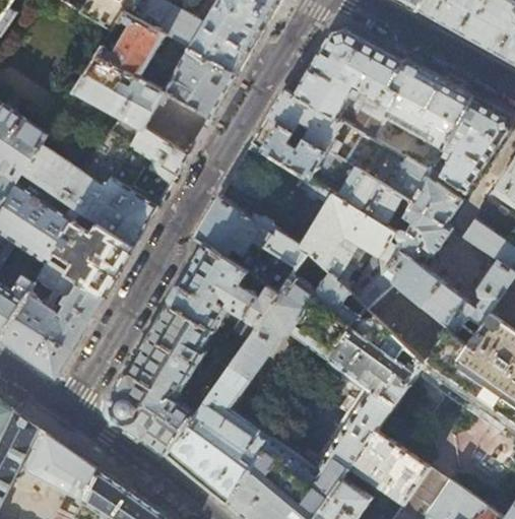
[(0,12),(8,0),(0,0),(0,12)]
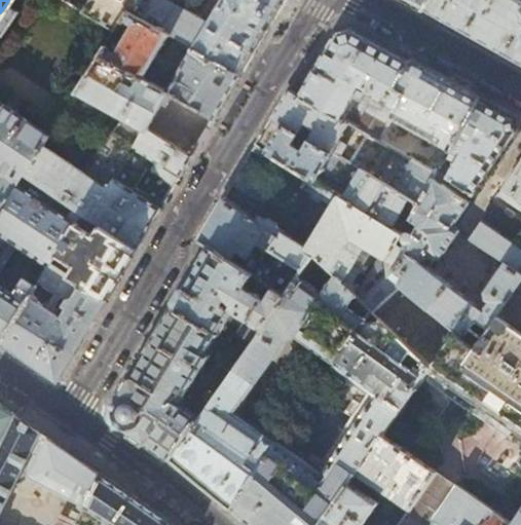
[(85,0),(78,13),(111,32),(123,11),(133,16),(141,0),(85,0)]
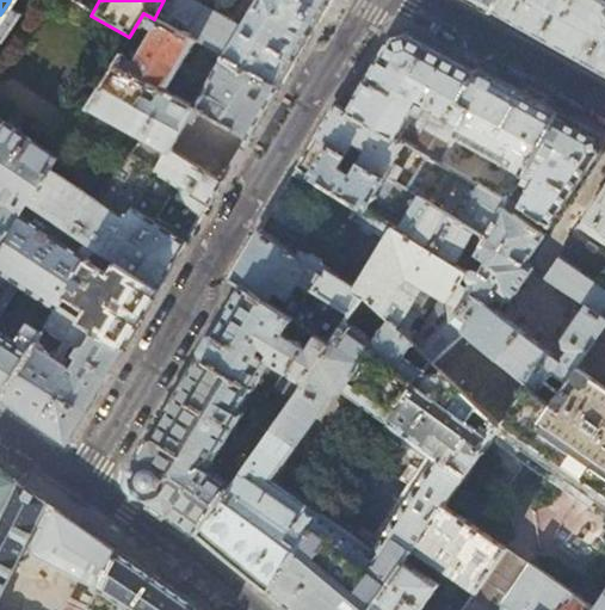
[(326,0),(164,0),(154,19),(192,41),(207,49),(275,87),(304,38),(326,0)]
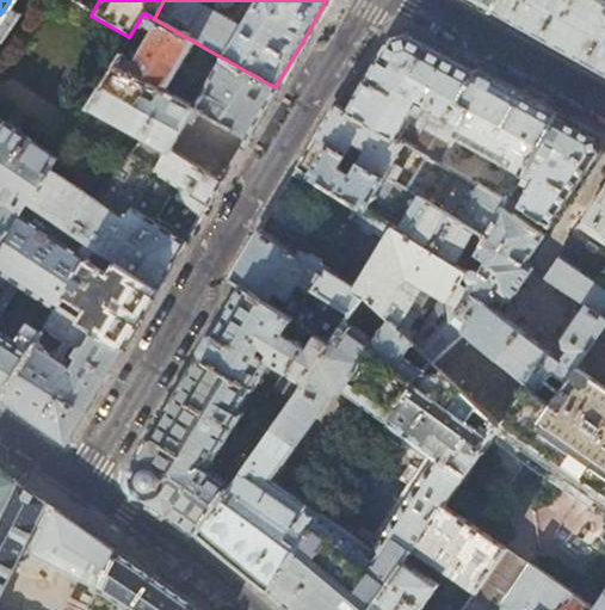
[(604,0),(463,0),(488,14),(489,13),(604,76),(604,0)]
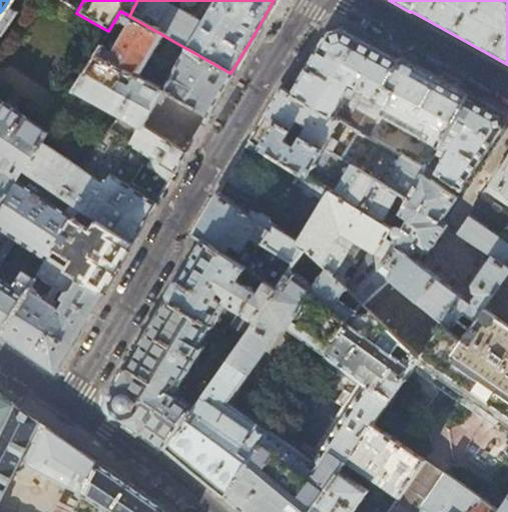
[(167,78),(142,64),(161,34),(129,16),(120,11),(108,31),(93,54),(159,91),(205,116),(217,94),(230,73),(173,41),(169,47),(181,54),(167,78)]
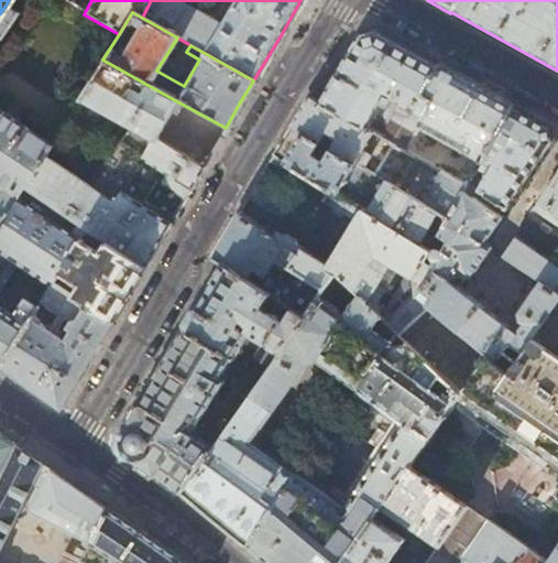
[(372,31),(357,35),(338,66),(316,104),(380,140),(391,147),(401,152),(415,127),(429,99),(420,95),(436,65),(372,31)]
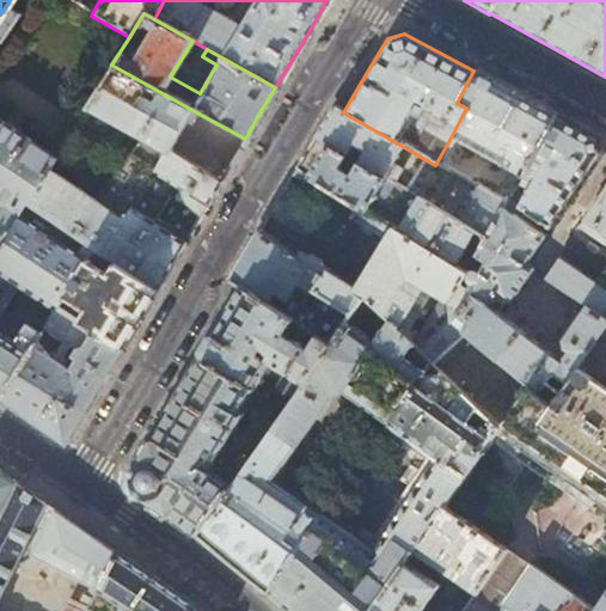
[(190,109),(111,65),(84,108),(138,138),(93,205),(44,169),(23,203),(91,250),(99,255),(163,152),(164,152),(190,109)]
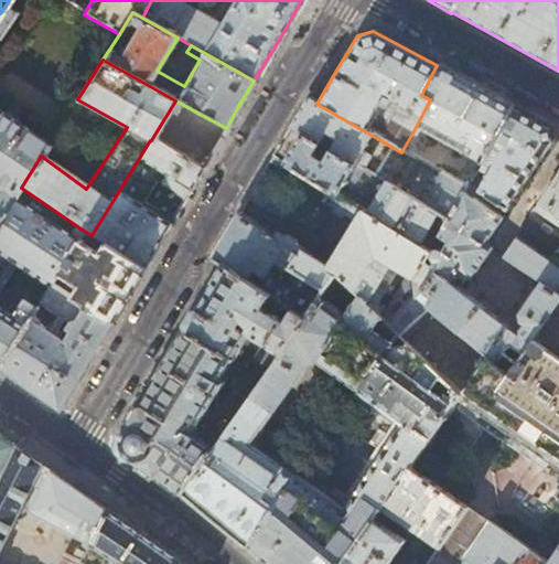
[(511,107),(437,65),(421,95),(430,99),(416,127),(479,162),(511,107)]
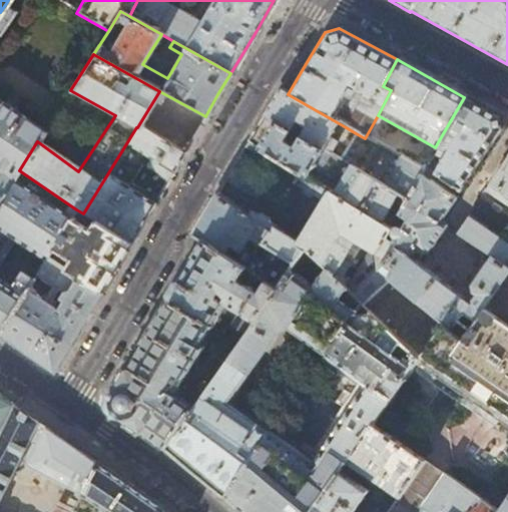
[(268,103),(261,115),(271,120),(325,152),(327,153),(347,165),(404,199),(418,174),(421,169),(365,138),(356,133),(346,149),(336,143),(346,127),(288,94),(277,88),(268,103)]
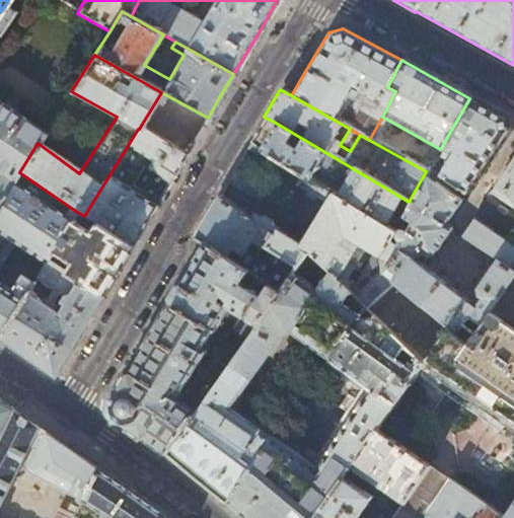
[(504,117),(469,98),(440,149),(443,151),(443,150),(450,154),(438,173),(464,193),(507,132),(504,117)]
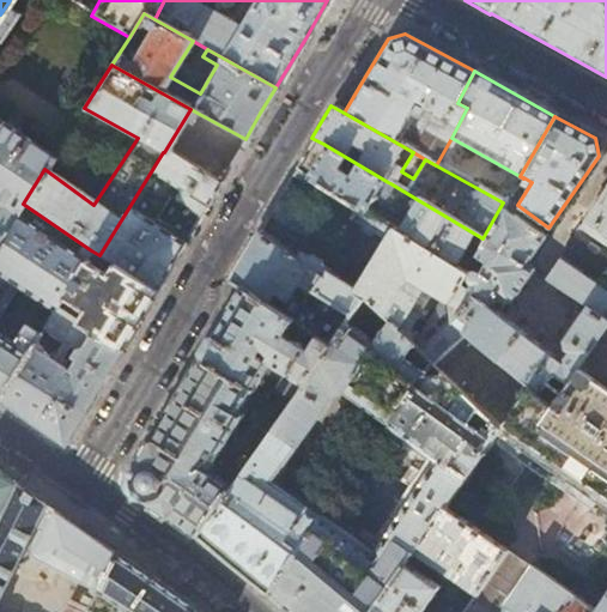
[(0,238),(23,204),(44,169),(52,159),(0,125),(0,238)]
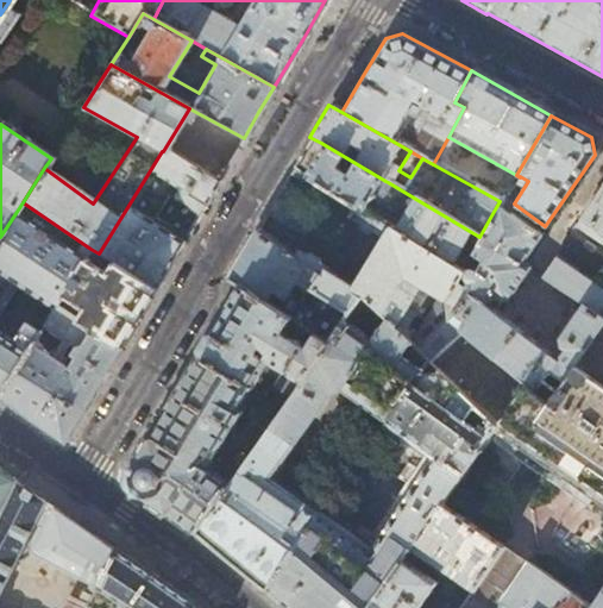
[(385,181),(321,143),(309,137),(300,154),(290,168),(351,205),(359,211),(366,199),(374,202),(385,181)]
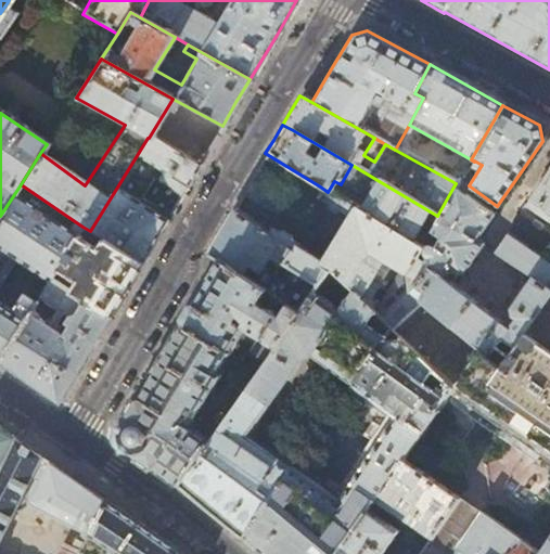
[(148,138),(90,231),(102,239),(139,265),(171,210),(168,211),(167,211),(167,213),(162,209),(157,217),(135,202),(150,177),(167,188),(166,190),(176,196),(176,197),(178,198),(197,167),(149,138),(148,138)]
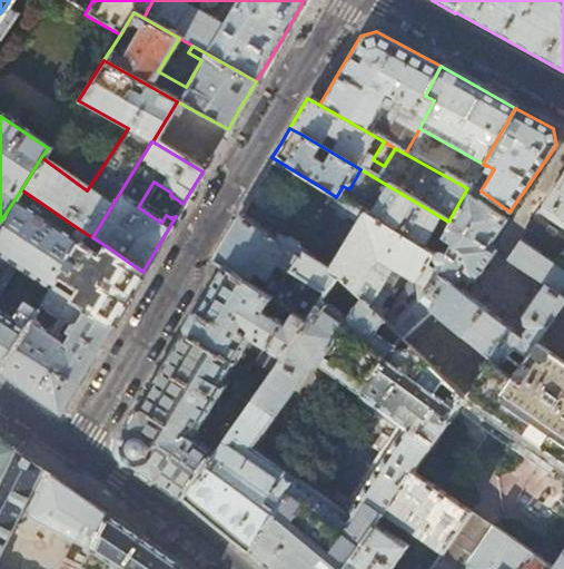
[(563,231),(563,168),(535,212),(563,231)]
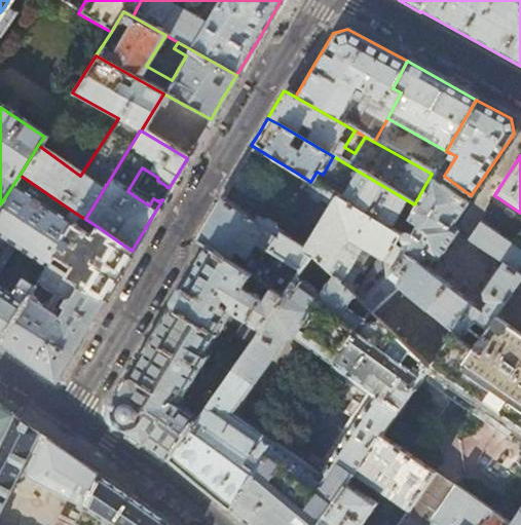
[(414,204),(356,170),(339,198),(399,235),(407,218),(414,204)]
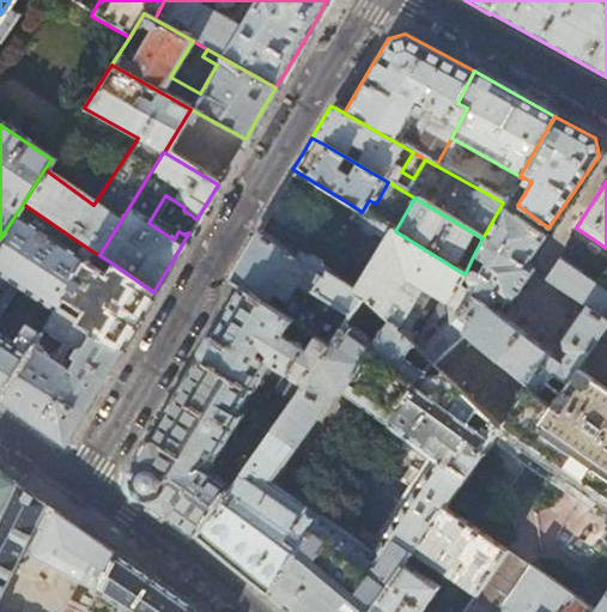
[(265,216),(304,237),(313,223),(274,200),(265,216)]
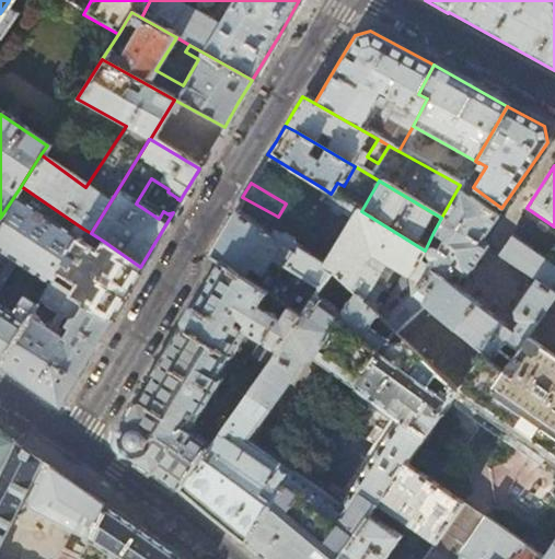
[(83,229),(21,186),(0,218),(0,359),(26,318),(37,301),(38,299),(25,290),(22,294),(26,298),(23,301),(16,297),(4,314),(0,311),(0,276),(11,260),(47,284),(49,282),(77,239),(83,229)]
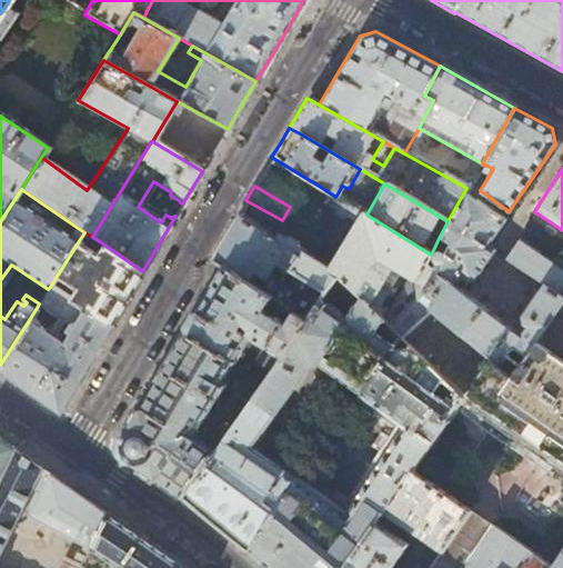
[(322,292),(325,288),(333,276),(340,281),(351,294),(395,337),(398,338),(430,309),(416,298),(415,298),(413,282),(424,289),(438,273),(432,268),(425,263),(431,255),(367,215),(335,197),(328,191),(321,202),(354,223),(327,268),(302,252),(303,251),(297,247),(298,245),(283,235),(282,238),(258,225),(255,228),(295,256),(287,270),(322,292)]
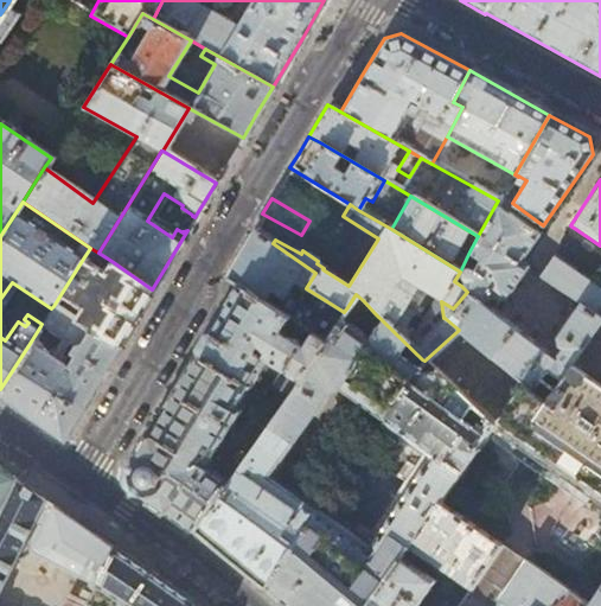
[(507,215),(494,206),(478,236),(470,252),(480,259),(473,269),(470,268),(468,268),(466,269),(464,270),(461,274),(462,279),(464,281),(461,286),(467,292),(453,308),(445,318),(459,330),(531,388),(537,380),(541,381),(547,371),(558,381),(600,319),(580,304),(556,338),(557,344),(563,348),(555,359),(515,330),(515,329),(492,310),(499,300),(505,298),(525,268),(525,267),(518,262),(537,234),(509,214),(507,215)]
